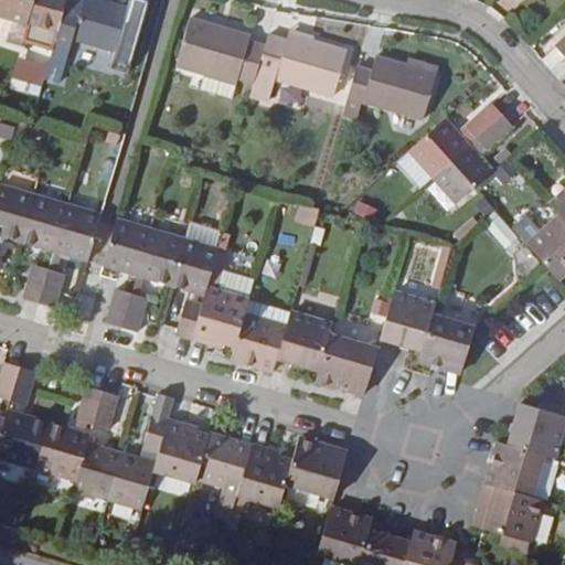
[(0,0),(0,17),(60,34),(68,0),(0,0)]
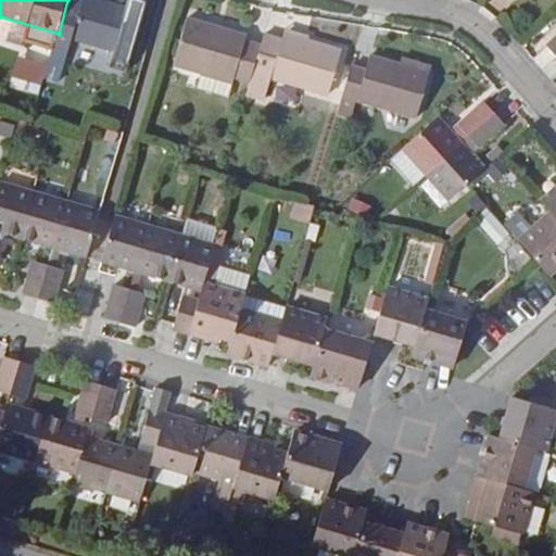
[(84,0),(85,0),(83,0),(67,0),(59,34),(53,51),(68,55),(73,39),(115,52),(110,71),(126,75),(148,4),(135,0),(130,0),(128,9),(109,3),(98,0),(84,0)]
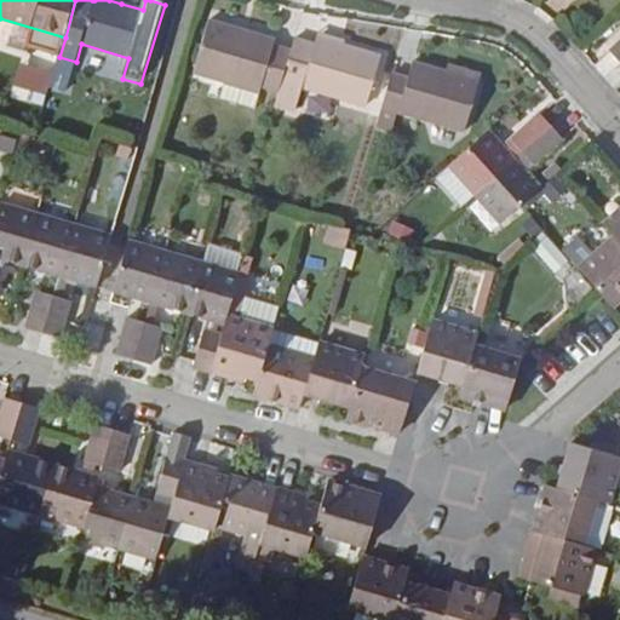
[(263,87),(281,92),(292,52),(275,47),(276,41),(211,22),(196,74),(260,92),(263,87)]
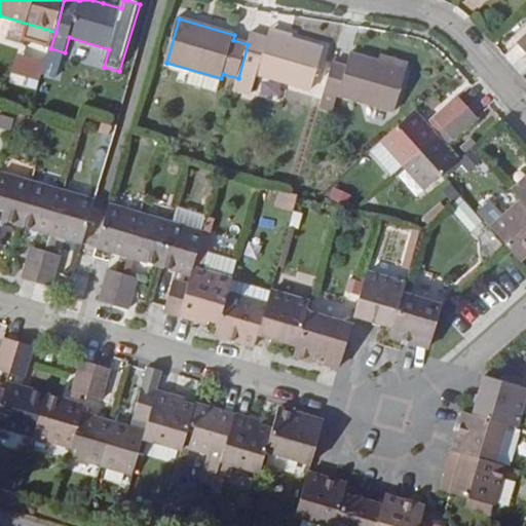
[(269,34),(291,40),(293,34),(271,28),(269,34)]
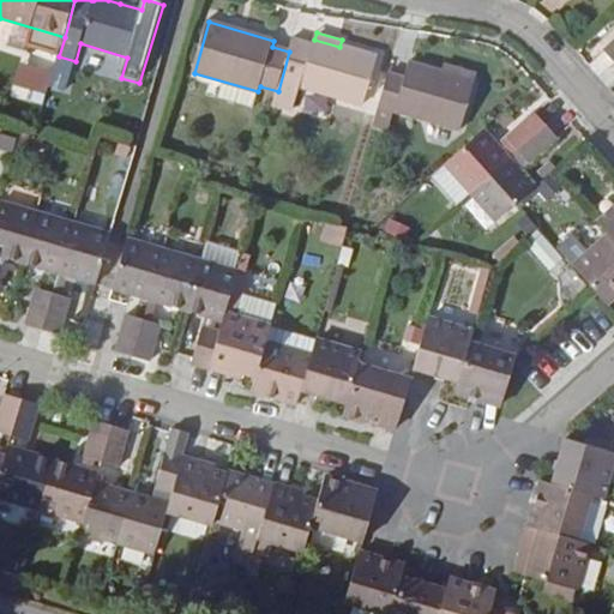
[(312,46),(294,40),(289,52),(278,91),(277,92),(298,98),(301,88),(365,106),(379,58),(339,47),(314,40),(312,46)]
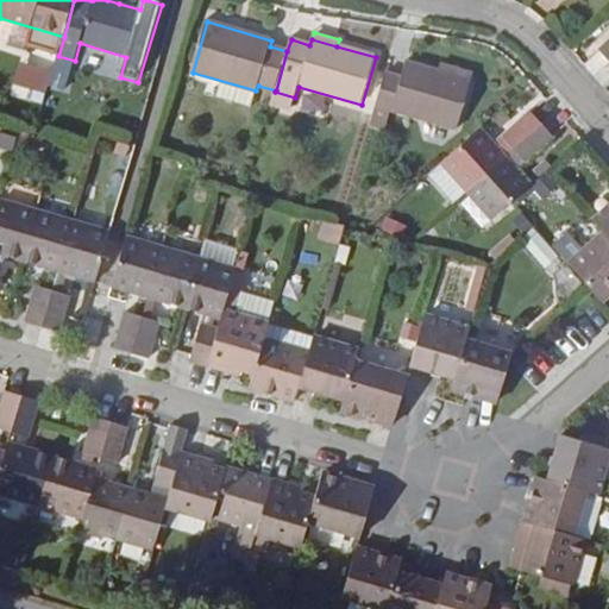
[(608,39),(598,49),(608,62),(608,39)]
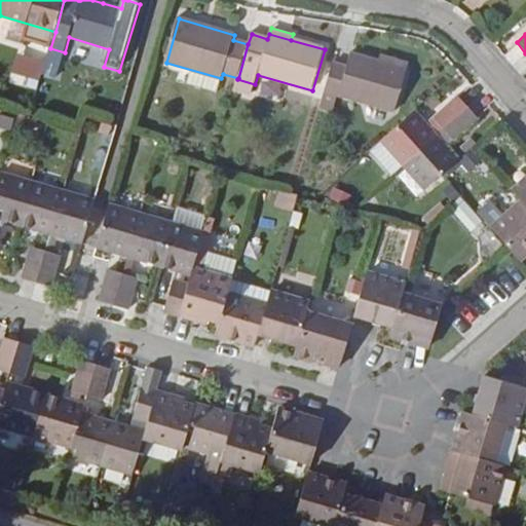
[(409,73),(352,57),(348,68),(334,65),(326,94),(396,114),(409,73)]
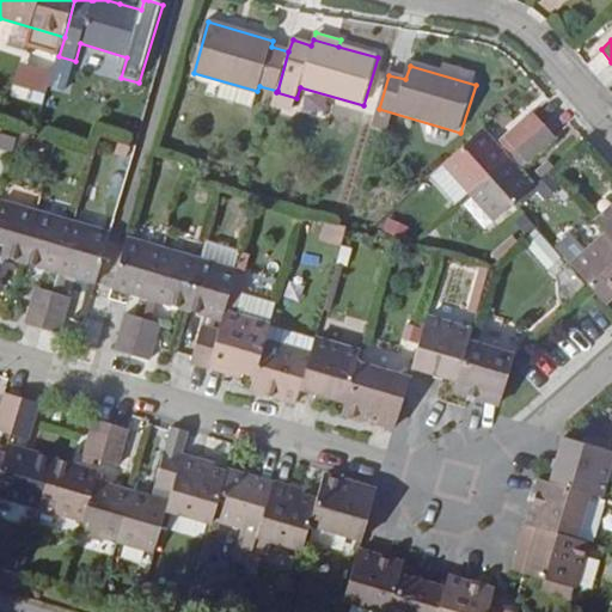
[(221,84),(219,96),(252,103),(255,91),(221,84)]
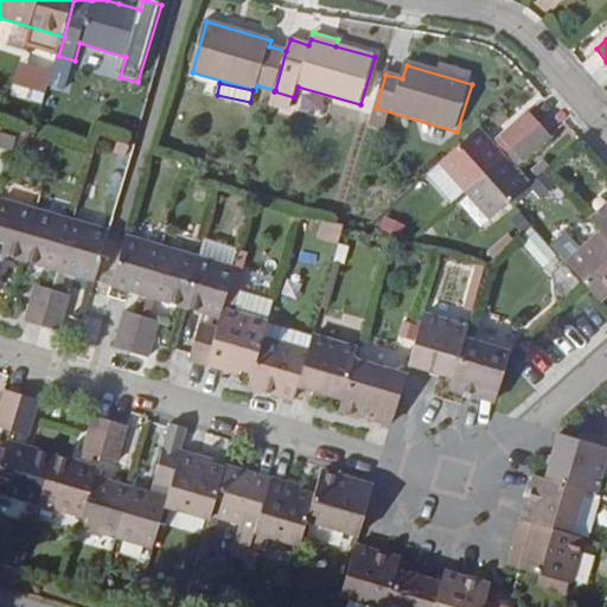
[(529,110),(492,142),(505,157),(513,149),(541,125),(529,110)]
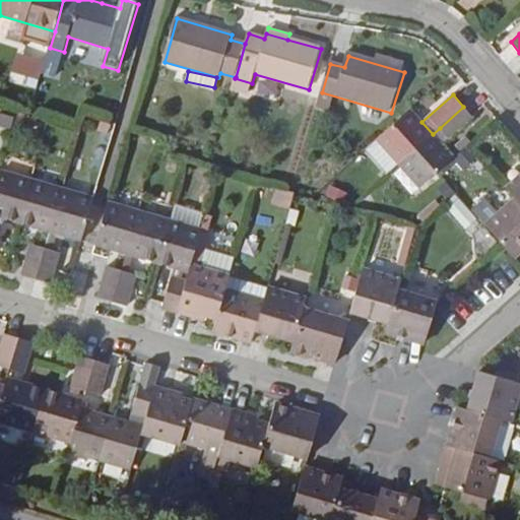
[(463,107),(440,128),(450,140),(474,118),(463,107)]
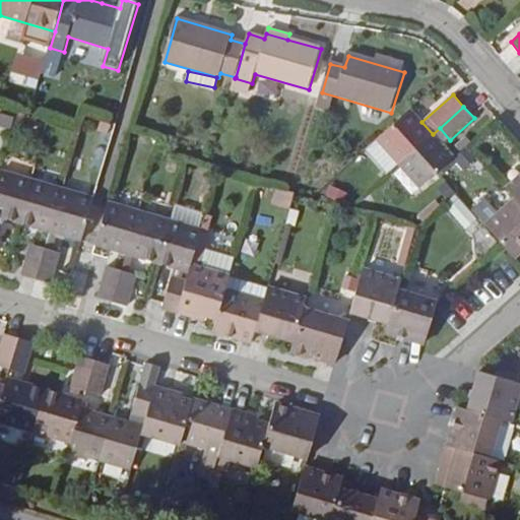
[(378,140),(399,165),(433,134),(421,122),(411,110),(378,140)]
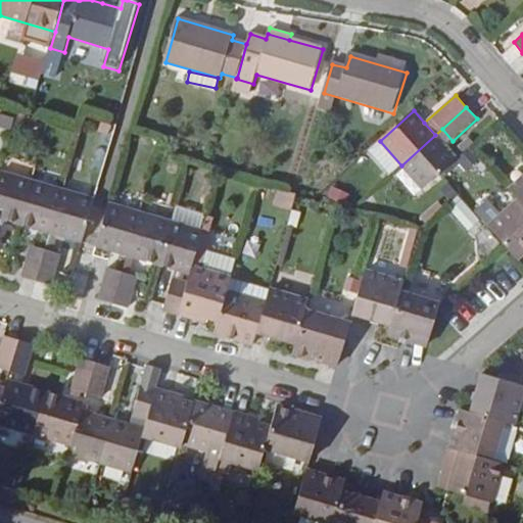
[(458,160),(435,135),(401,165),(424,190),(441,175),(458,160)]
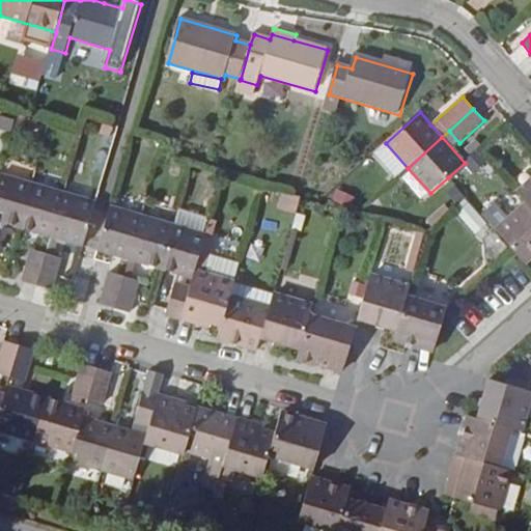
[(2,174),(0,182),(0,222),(21,228),(34,184),(2,174)]
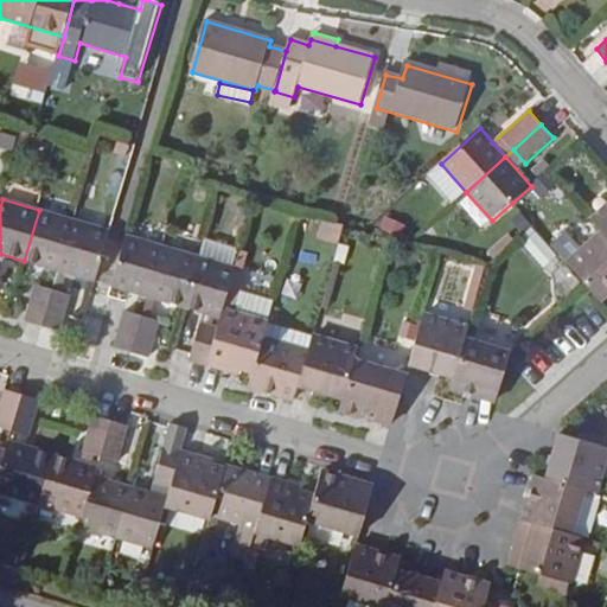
[(606,205),(590,219),(601,231),(606,237),(606,205)]
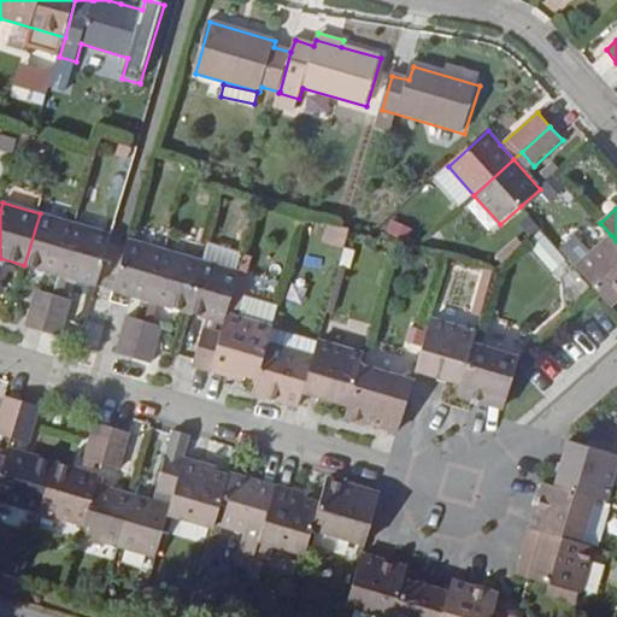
[(24,265),(63,276),(78,224),(40,213),(24,265)]
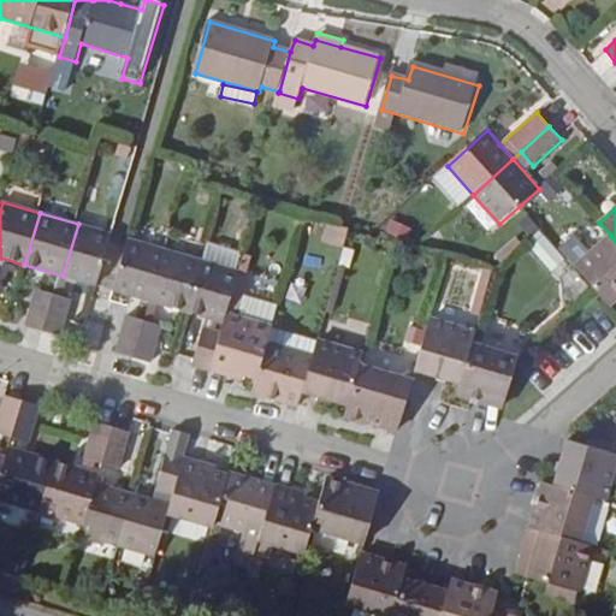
[(336,225),(330,223),(324,242),(330,244),(336,225)]
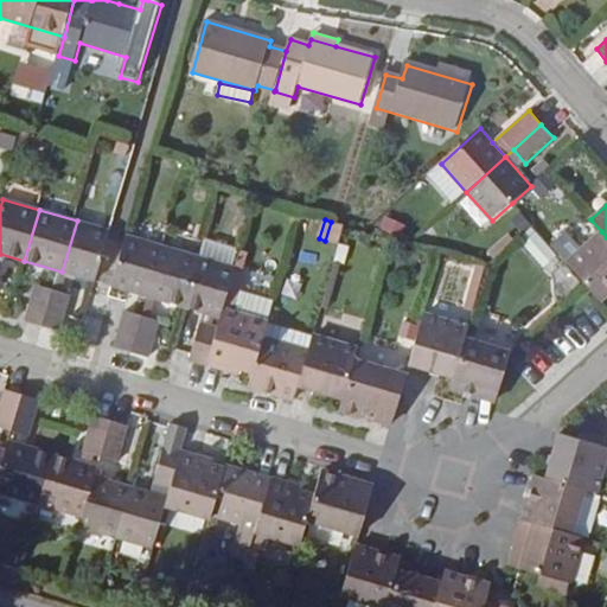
[(110,231),(77,221),(62,272),(96,282),(110,231)]
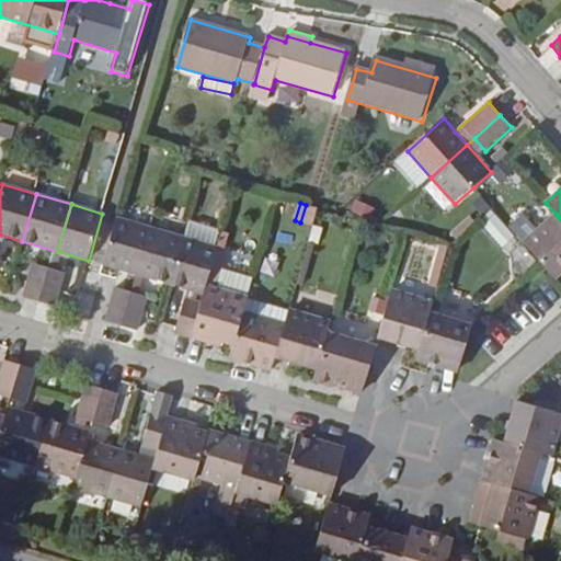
[(315,227),(319,209),(315,208),(306,205),(300,222),(315,227)]
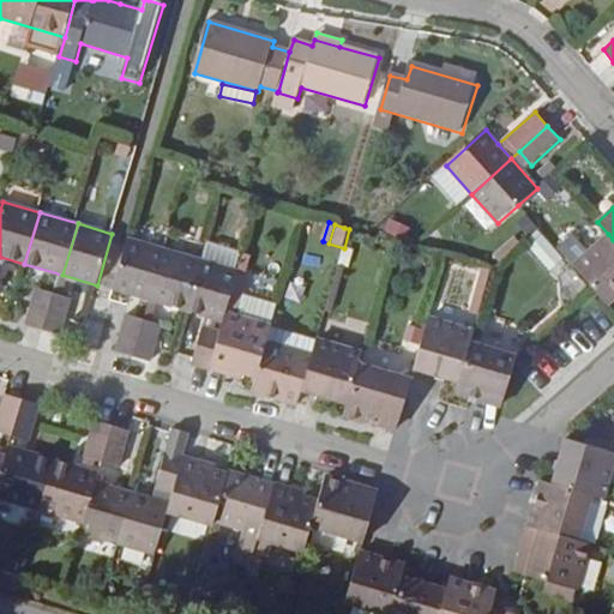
[(537,230),(524,242),(551,271),(564,259),(537,230)]
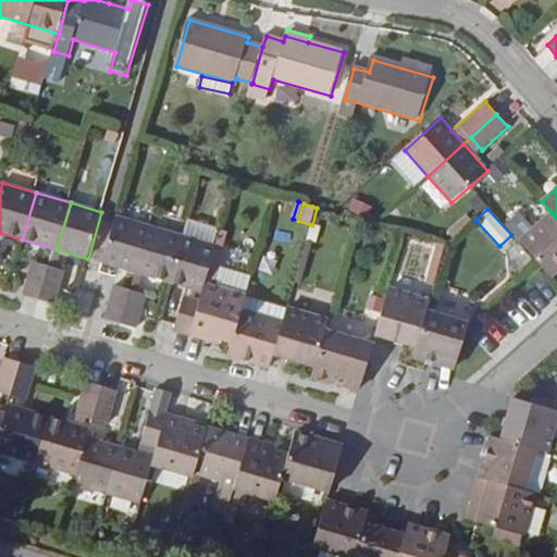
[(515,218),(506,225),(520,242),(534,229),(525,218),(527,217),(521,210),(518,210),(512,215),(515,218)]
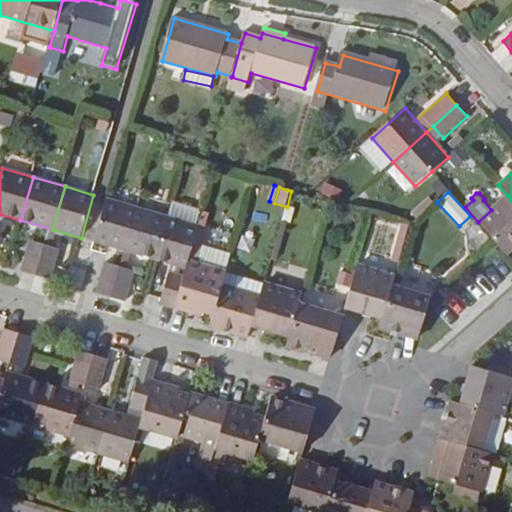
[(511,249),(511,200),(507,195),(491,210),(478,222),(494,240),(507,254),(511,249)]
